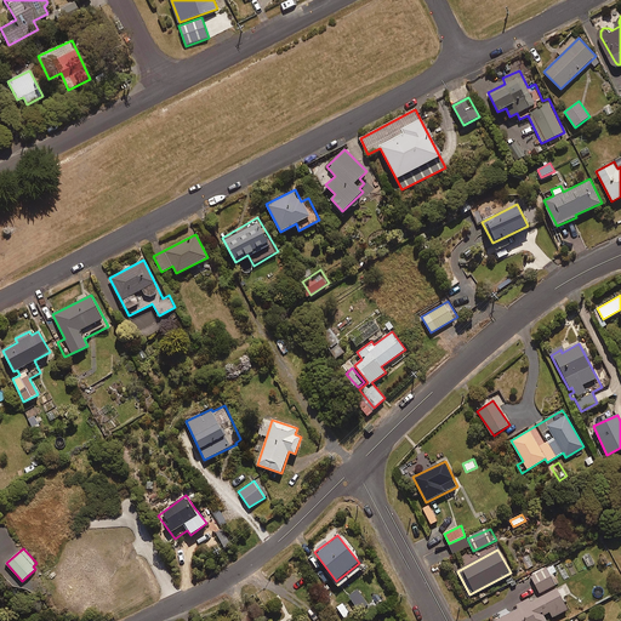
[(551,575),(557,571),(552,564),(531,576),(541,593),(556,585),(551,575)]
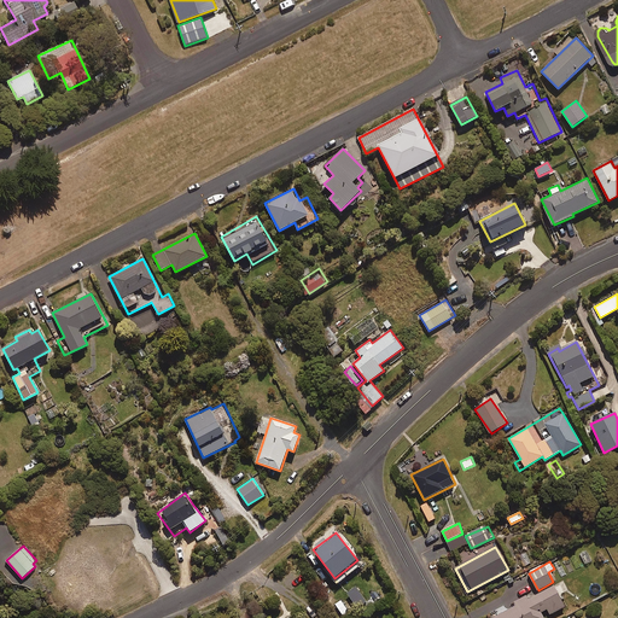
[(547,608),(551,614),(565,607),(561,600),(566,598),(561,589),(559,583),(529,598),(528,596),(513,604),(516,606),(491,617),(543,617),(541,612),(547,608)]
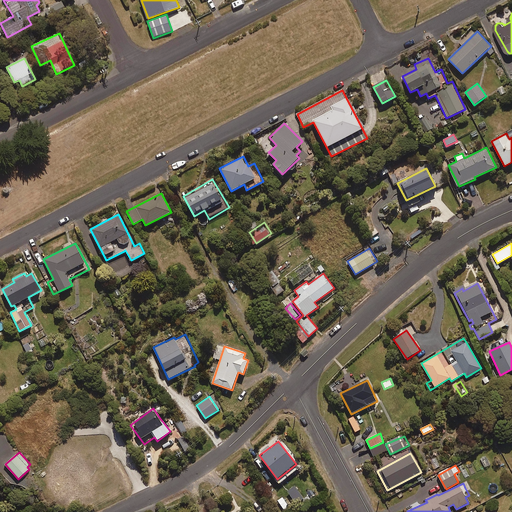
[(283,495),(291,490),(287,484),(279,490),(283,495)]
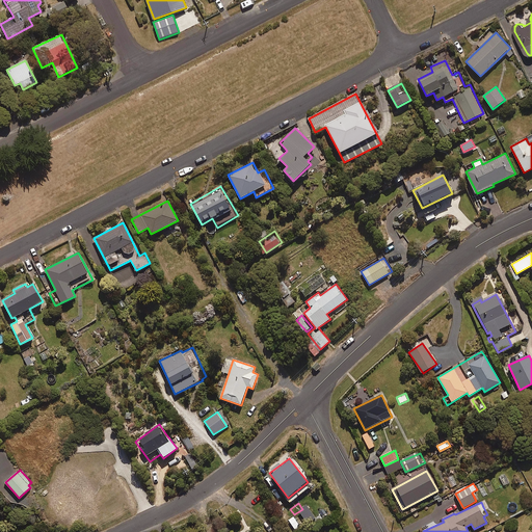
[(294,529),(309,520),(304,514),(291,524),(294,529)]
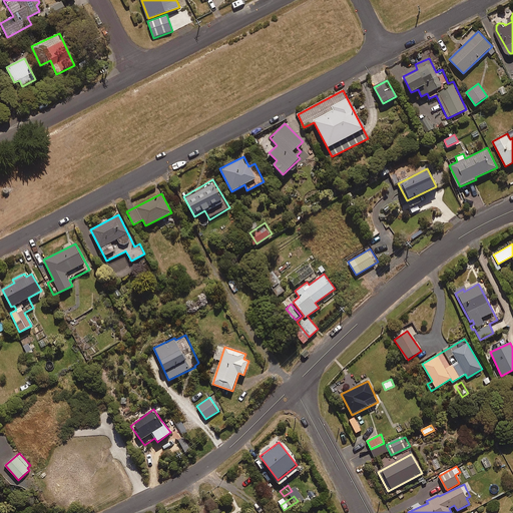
All buildings are outlined.
